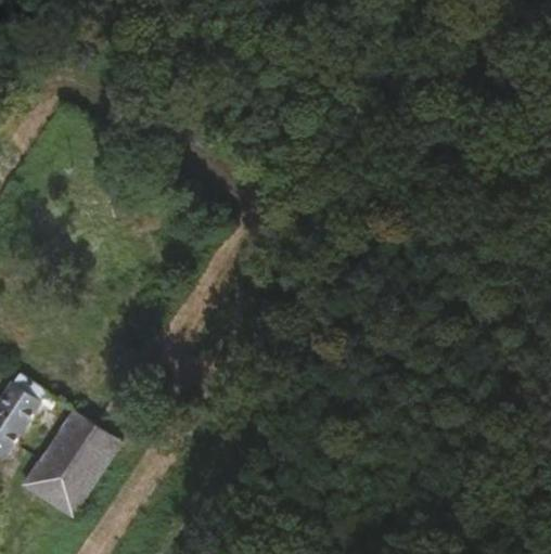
[(217,44),(231,54),(241,42),(227,33),(217,44)]
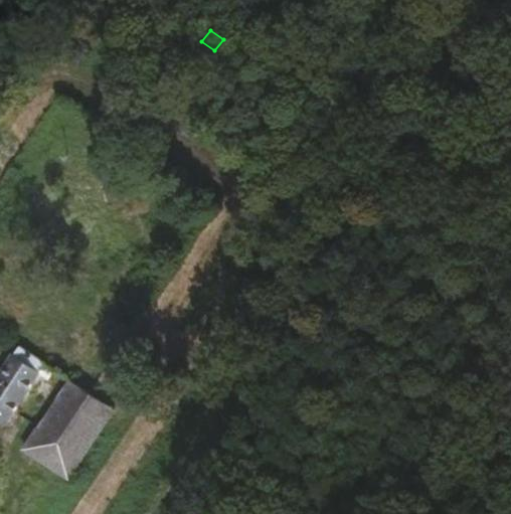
[(0,423),(1,424),(27,385),(42,363),(16,347),(0,369),(0,423)]
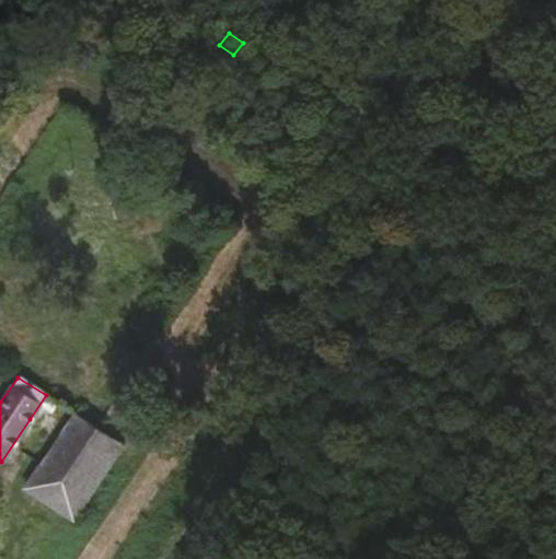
[(57,437),(73,412),(46,395),(30,419),(57,437)]
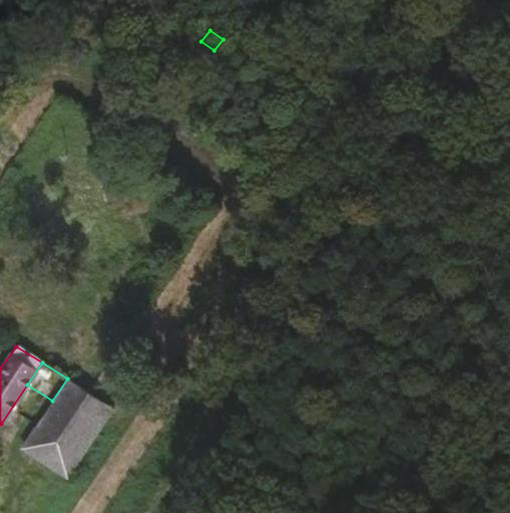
[(76,458),(110,406),(67,378),(52,401),(34,430),(76,458)]
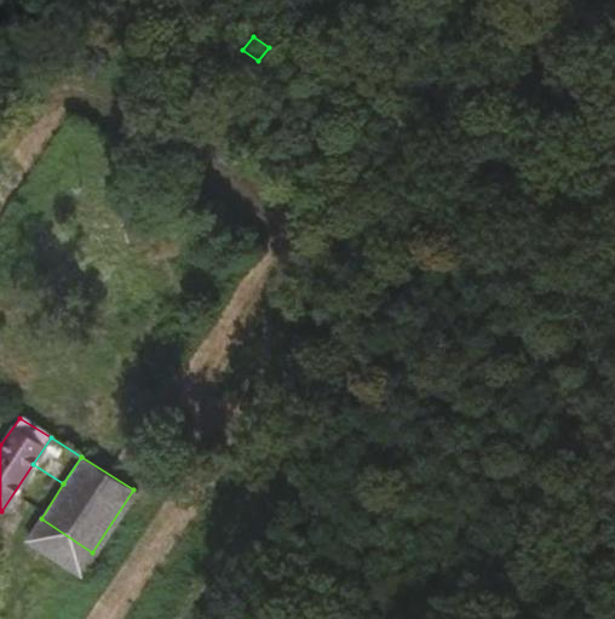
[(27,543),(76,575),(92,552),(41,519),(27,543)]
